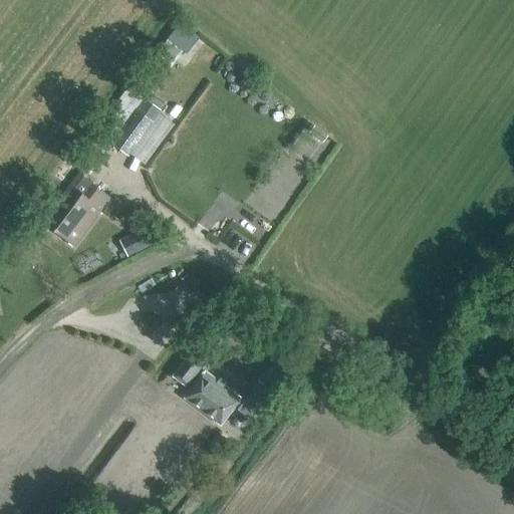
[(179,23),(166,40),(185,55),(198,38),(179,23)]
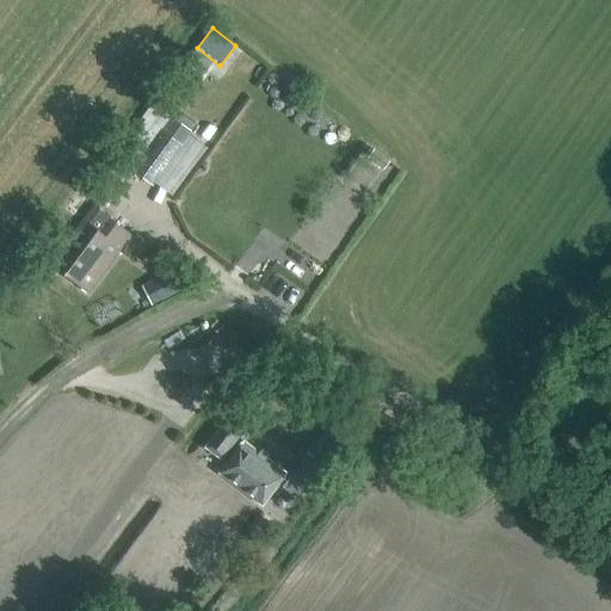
[(300,94),(279,80),(269,94),(289,109),(300,94)]
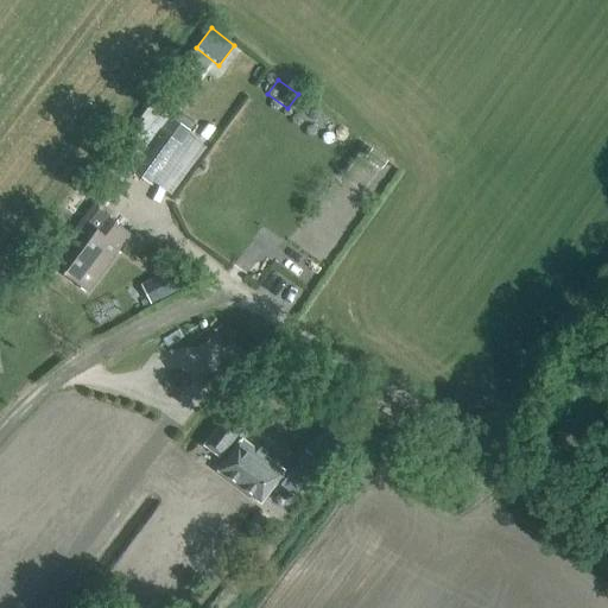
[(150,184),(181,144),(158,127),(128,169),(150,184)]
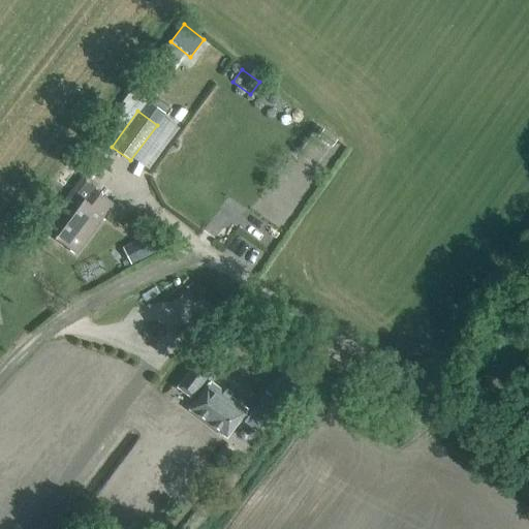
[(109,139),(99,133),(88,150),(97,156),(109,139)]
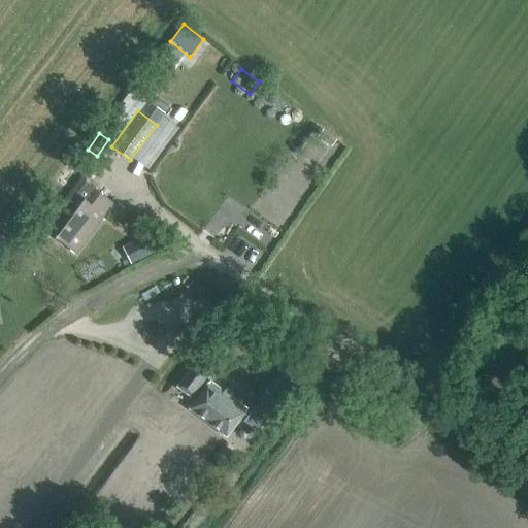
[(77,171),(87,177),(99,159),(91,153),(77,171)]
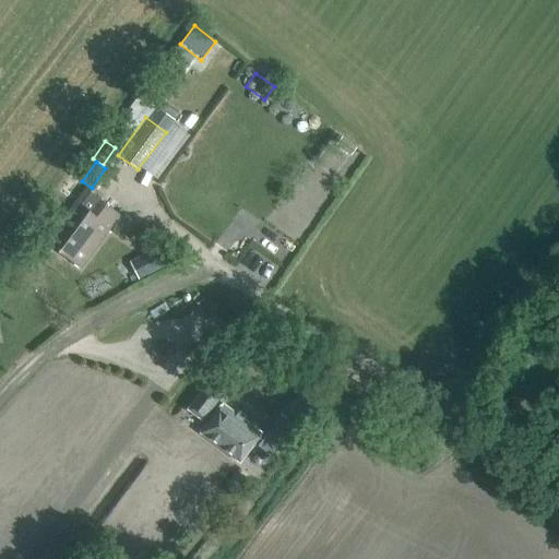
[(50,247),(81,270),(119,218),(84,192),(49,239),(54,242),(50,247)]
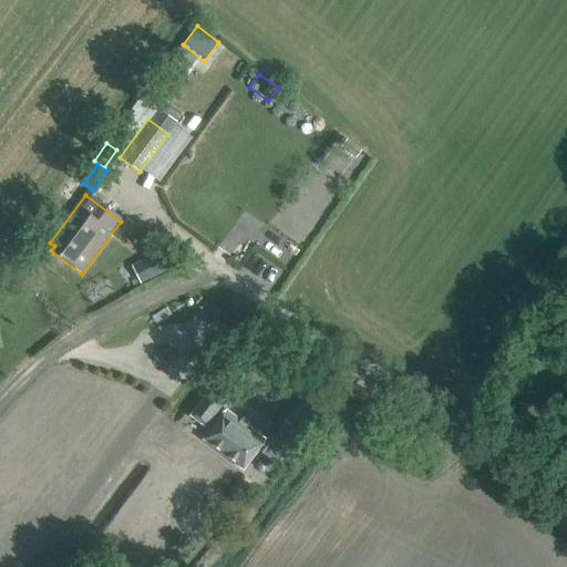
[(175,267),(166,248),(150,257),(158,275),(175,267)]
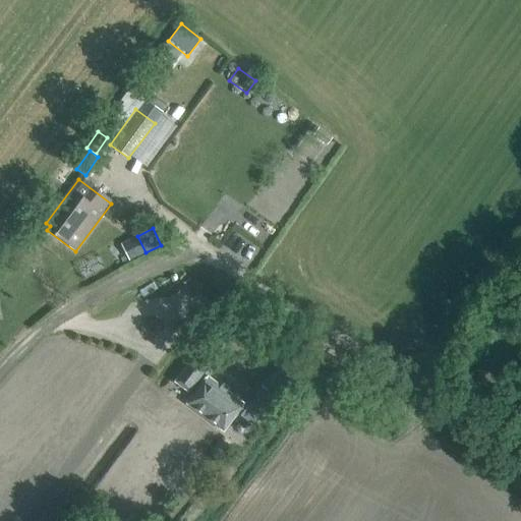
[(188,393),(211,363),(197,353),(175,384),(188,393)]
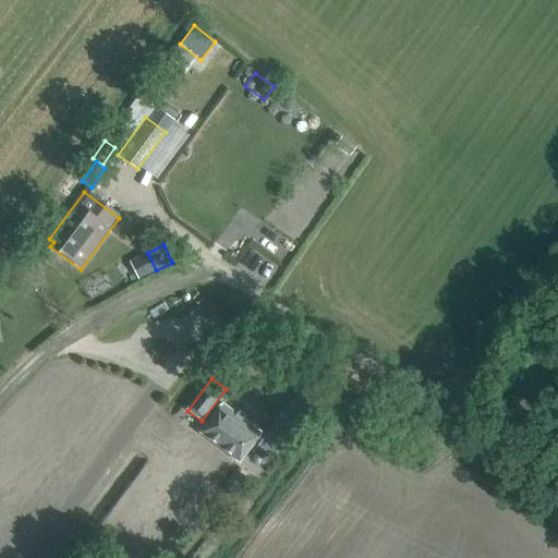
[(294,435),(317,405),(298,391),(276,420),(294,435)]
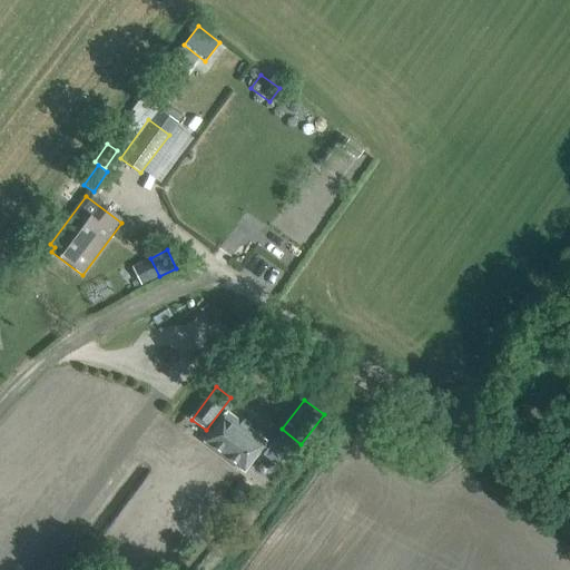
[(244,473),(266,443),(226,413),(204,443),(244,473)]
